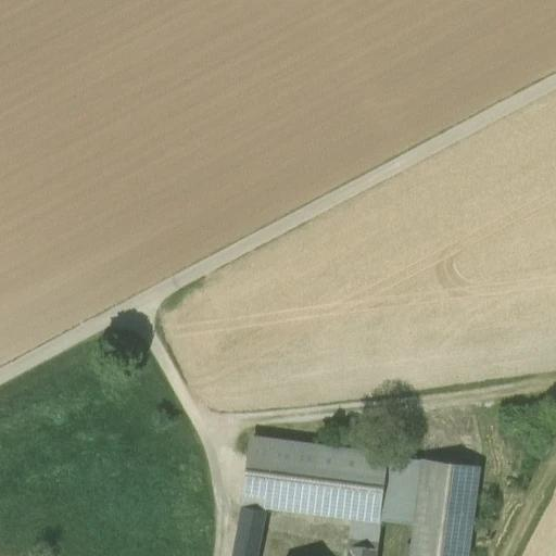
[(253,439),(243,506),(266,512),(266,506),(353,517),(378,521),(378,520),(388,456),(253,439)]
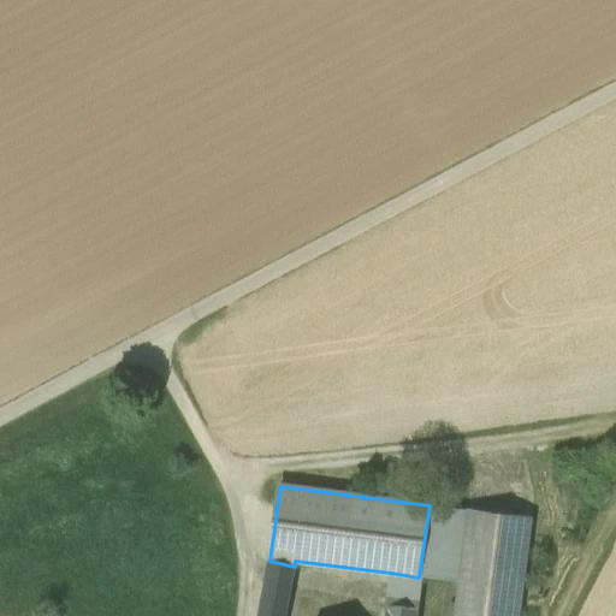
[(422,576),(461,582),(471,510),(430,505),(419,576),(422,576)]
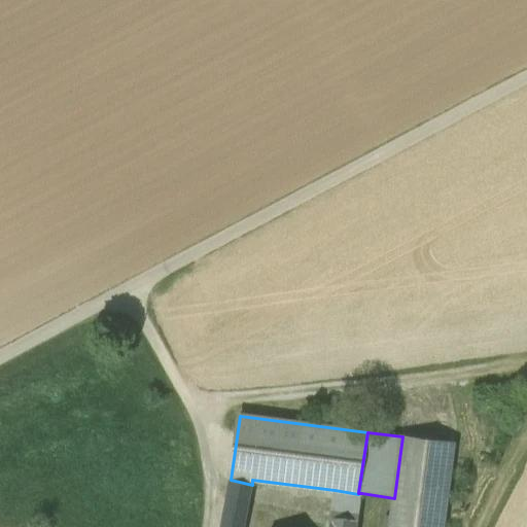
[(444,526),(455,444),(402,436),(394,498),(390,526),(444,526)]
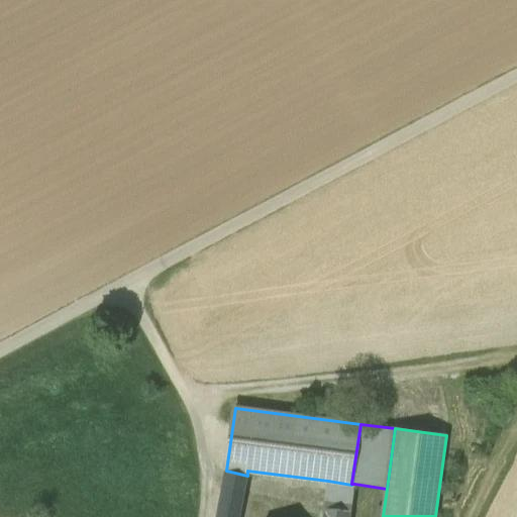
[(225,471),(223,488),(244,492),(247,476),(226,471),(225,471)]
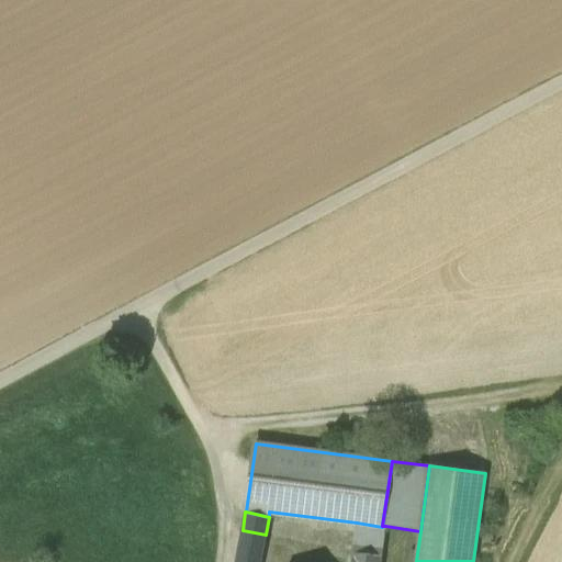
[(353,552),(382,557),(385,526),(382,526),(382,527),(357,523),(353,552)]
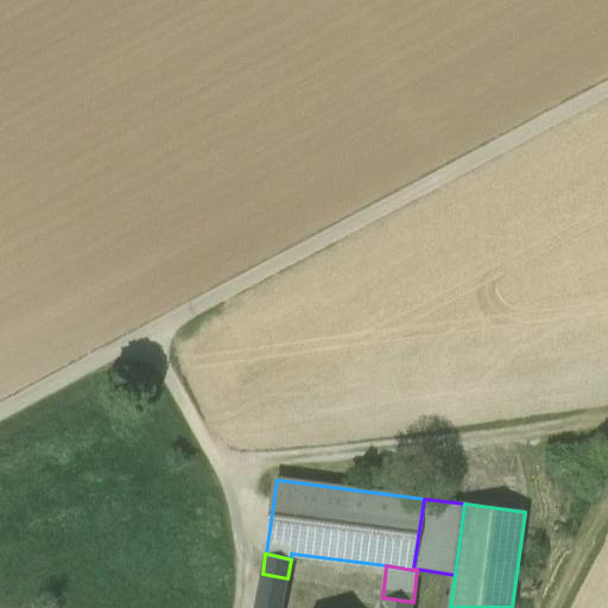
[(282,607),(287,578),(263,574),(255,607),(282,607)]
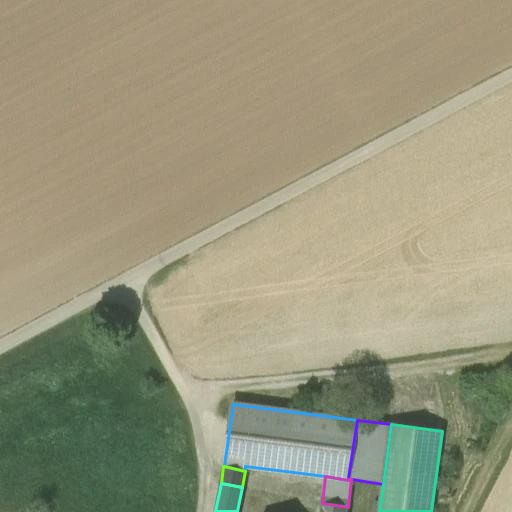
[(346,511),(348,507),(322,503),(320,511),(346,511)]
